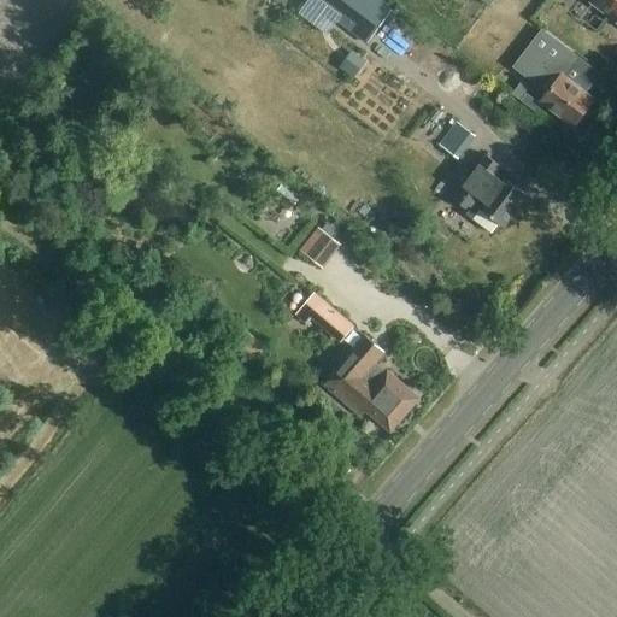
[(310,0),(368,45),(392,13),(374,0),(310,0)]
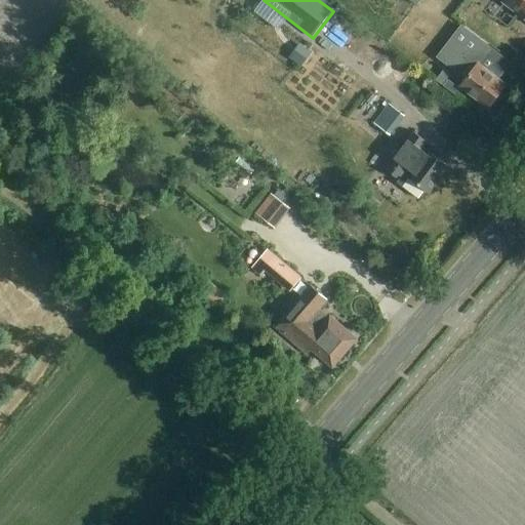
[(524,0),(506,0),(502,4),(524,21),(524,0)]
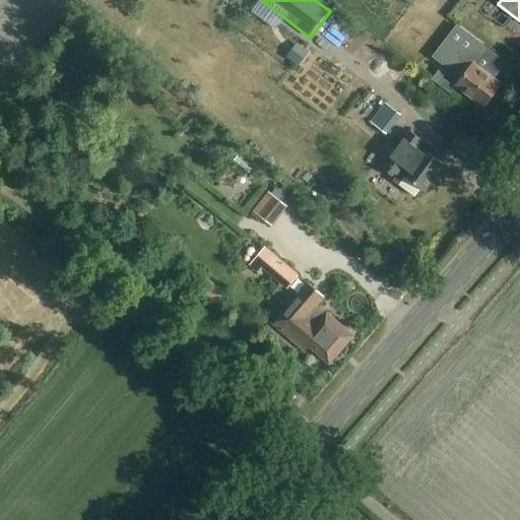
[(433,57),(462,79),(456,87),(484,110),(488,106),(491,106),(496,99),(495,95),(501,87),(484,74),(485,72),(476,65),(488,50),(456,26),(433,57)]
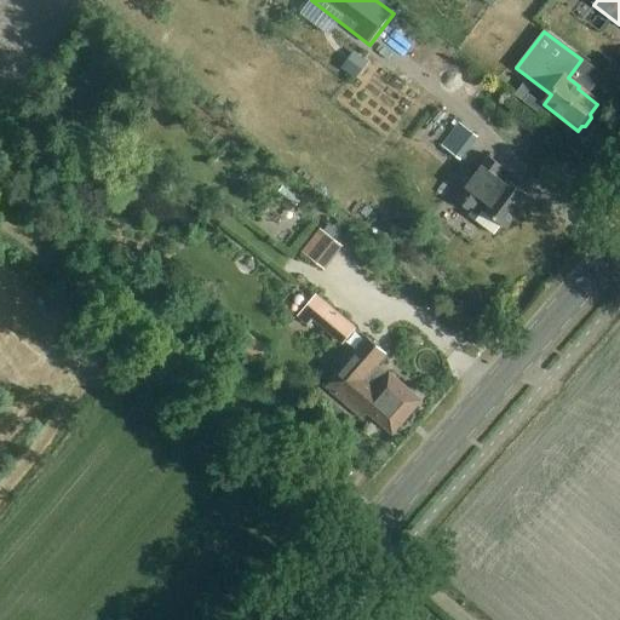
[(350,73),(356,78),(360,72),(365,65),(367,63),(355,55),(344,69),(345,69),(350,73)]
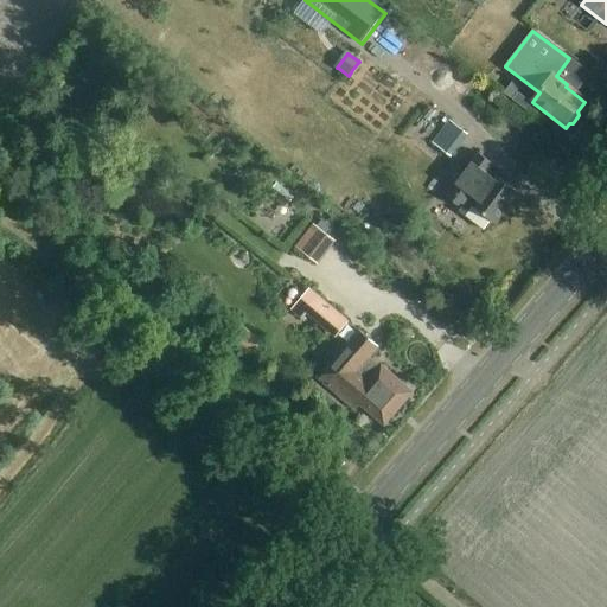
[(522,85),(515,80),(504,94),(511,100),(522,85)]
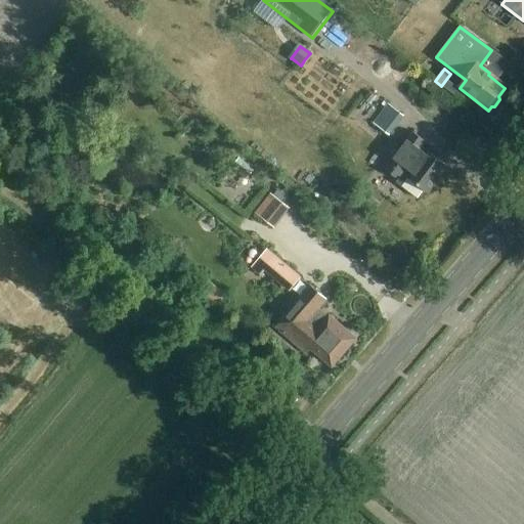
[(460,88),(447,80),(442,86),(454,95),(460,88)]
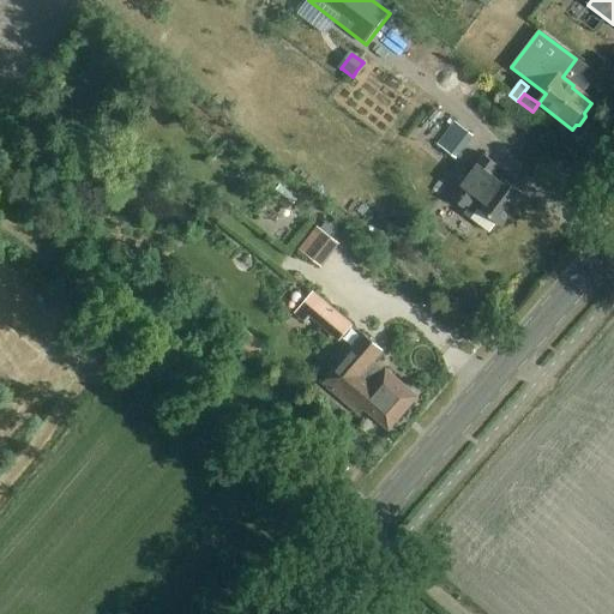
[(456,122),(438,145),(456,160),(473,136),(456,122)]
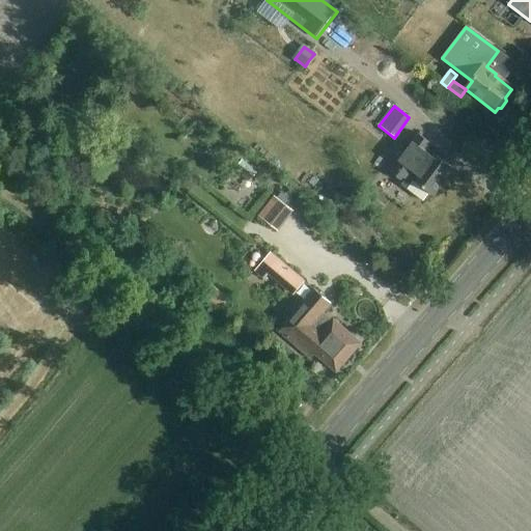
[(420,134),(389,171),(403,183),(401,185),(423,202),(428,194),(434,198),(455,171),(437,157),(432,159),(429,157),(437,146),(420,134)]
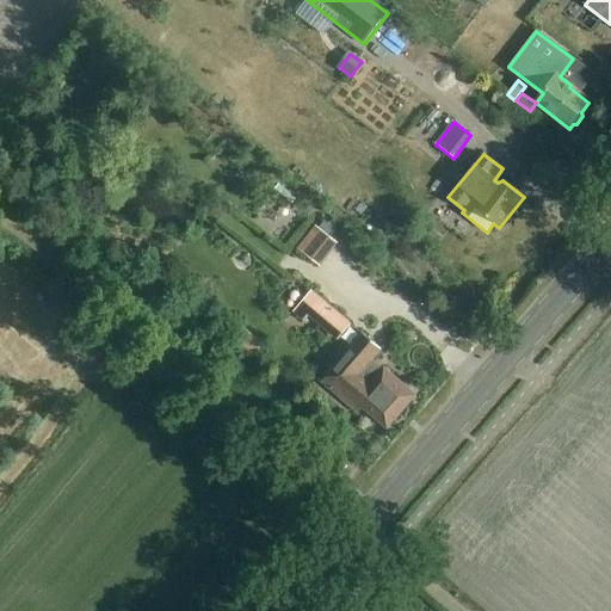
[(279,184),(270,195),(288,210),(296,199),(279,184)]
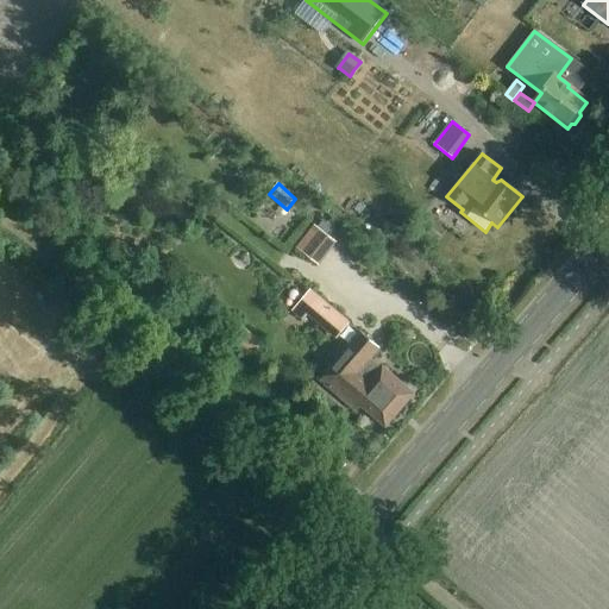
[(399,248),(389,240),(382,249),(391,256),(399,248)]
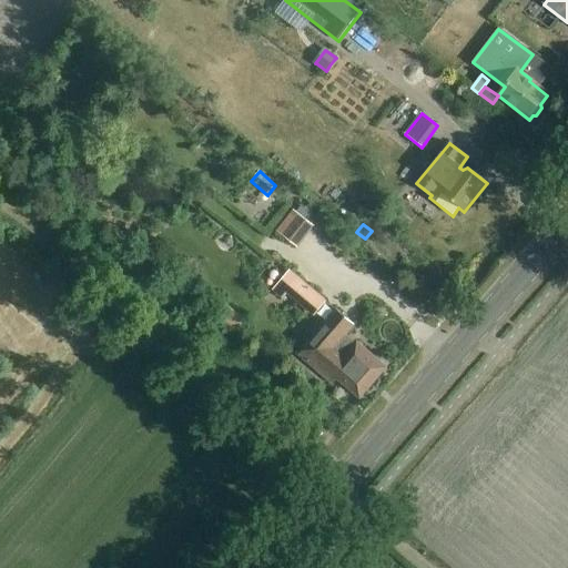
[(298,247),(305,231),(291,225),(284,243),(298,247)]
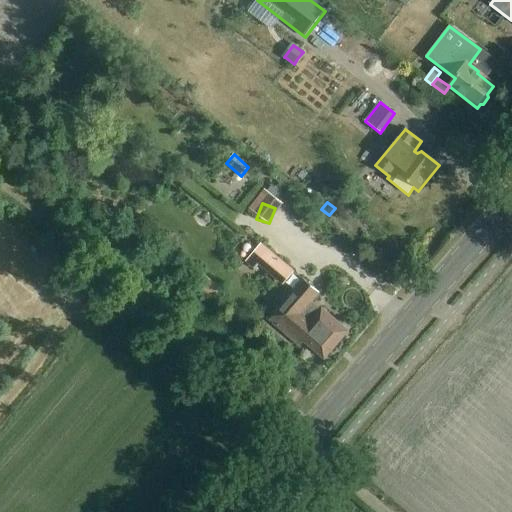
[(255,269),(260,264),(283,284),(294,272),(261,244),(246,261),(255,269)]
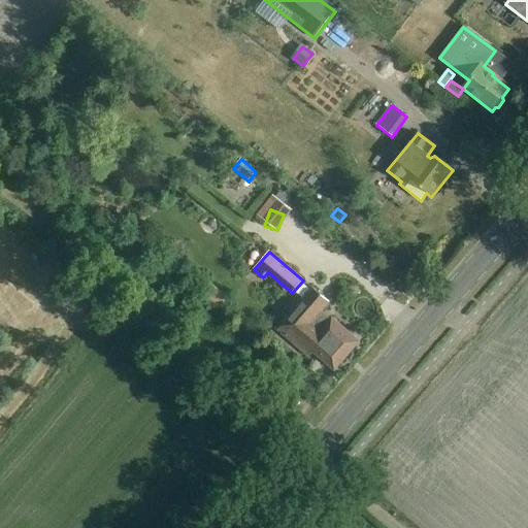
[(308,291),(275,331),(307,358),(312,352),(335,370),(360,341),(334,320),(332,322),(328,319),(320,328),(312,322),(330,302),(316,290),(311,294),(308,291)]
